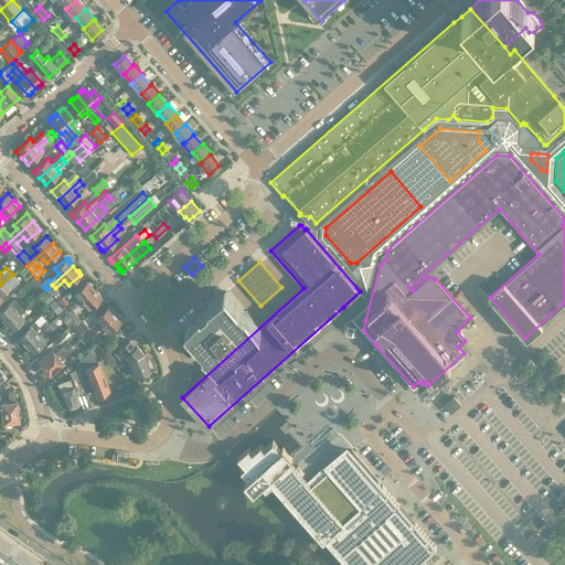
[(0,298),(19,283),(12,275),(0,285),(0,298)]
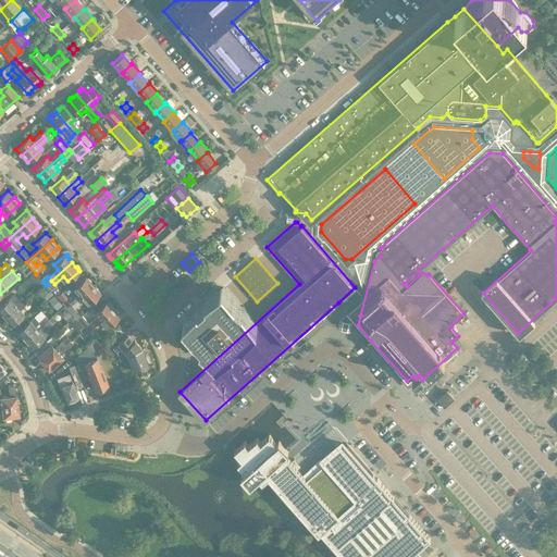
[(41,282),(34,272),(26,279),(35,287),(41,282)]
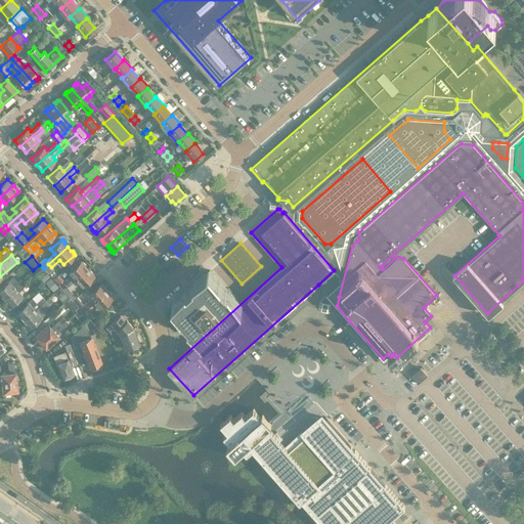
[(82,262),(81,262),(80,261),(69,271),(72,275),(63,282),(67,287),(87,268),(85,266),(85,265),(82,262)]
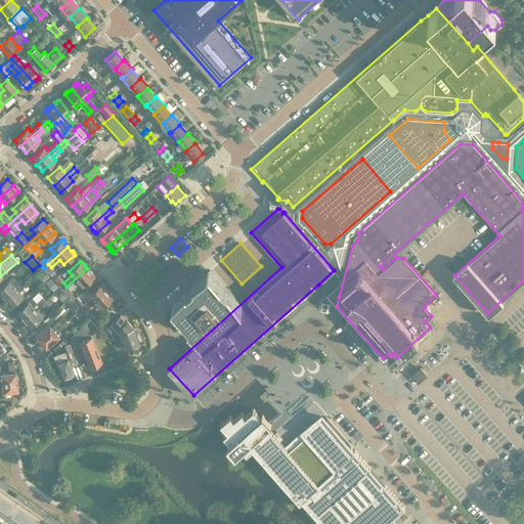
[(48,264),(44,268),(48,273),(52,269),(51,267),(48,264)]
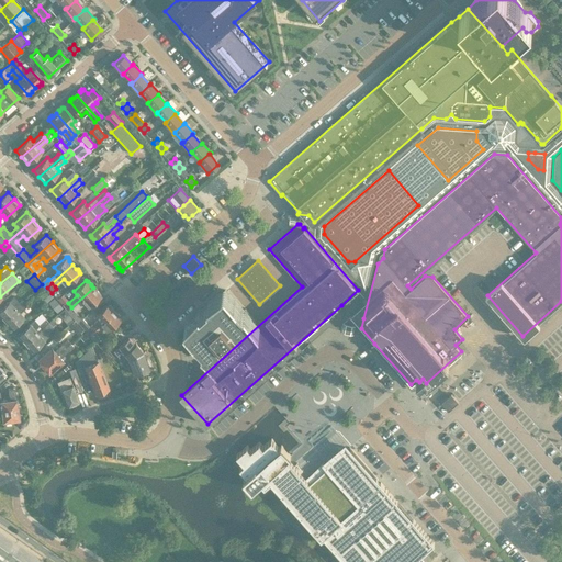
[(97,291),(96,290),(93,288),(71,307),(75,311),(83,303),(88,307),(101,296),(100,295),(100,294),(97,291)]
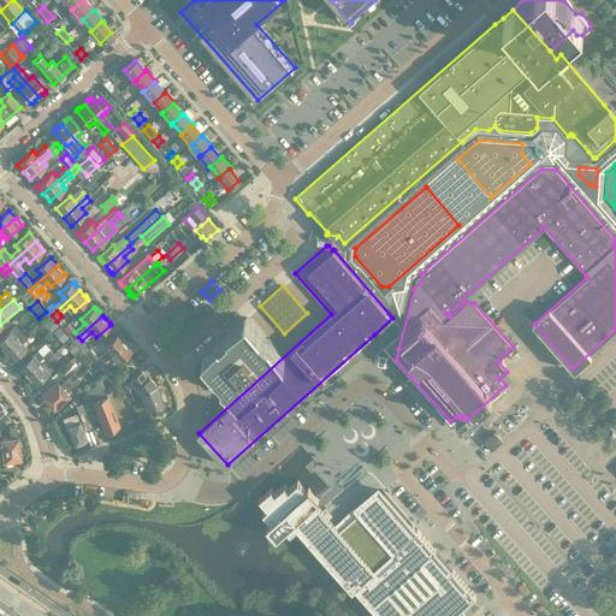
[(48,331),(58,324),(52,318),(43,325),(48,331)]
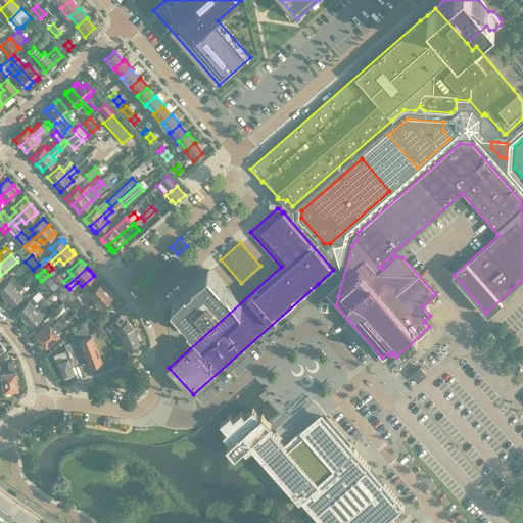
[(204,334),(239,303),(209,270),(175,300),(204,334)]
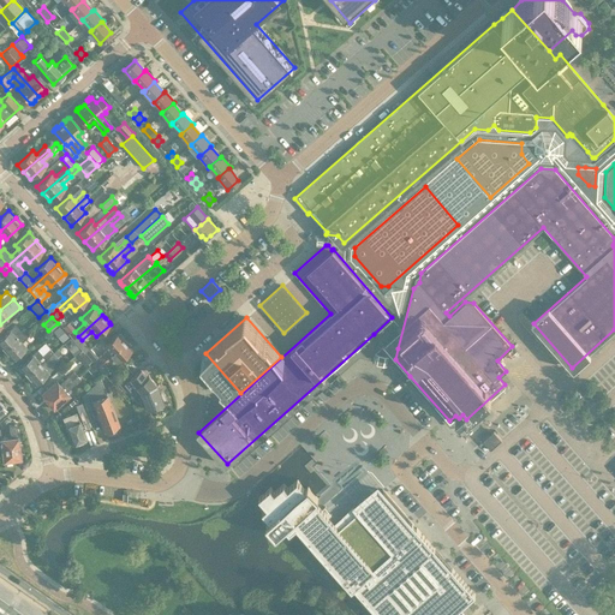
[(24,327),(19,330),(15,324),(0,336),(0,346),(4,351),(27,330),(24,327)]
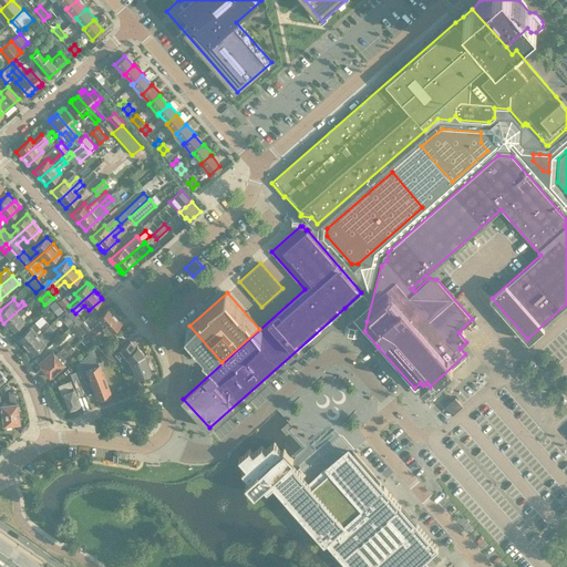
[(63,311),(54,300),(49,306),(58,316),(63,311)]
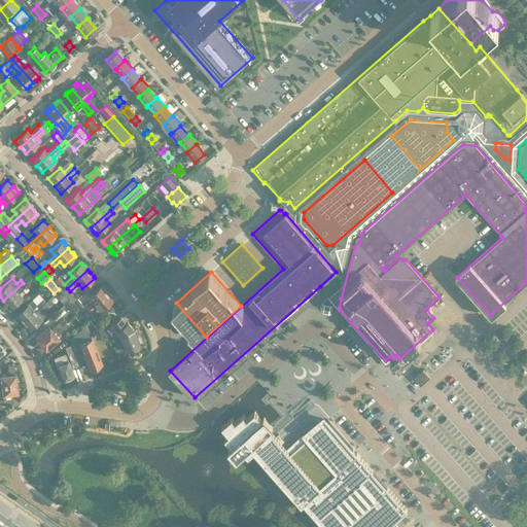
[(62,282),(58,286),(63,291),(67,288),(64,284),(62,282)]
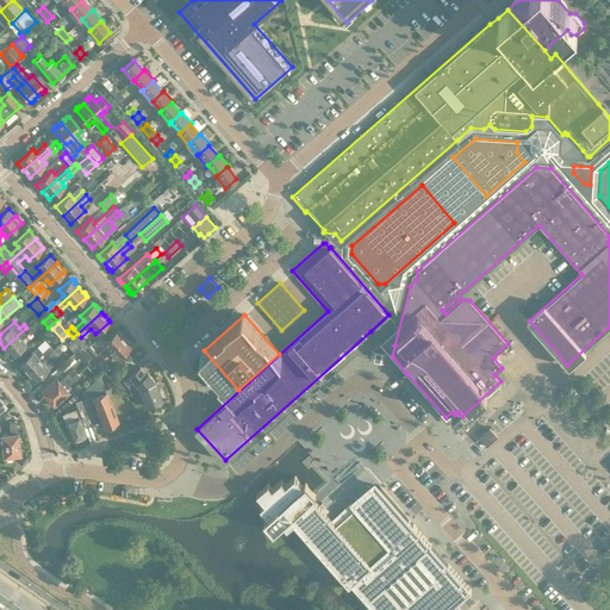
[(20,340),(30,331),(26,328),(4,348),(7,352),(7,354),(10,356),(11,356),(12,358),(25,344),(20,340)]
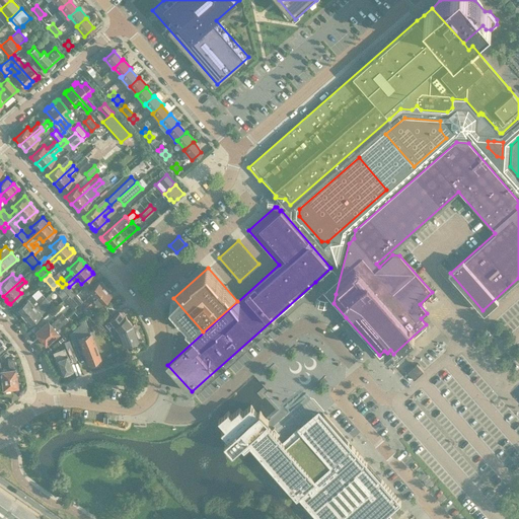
[(76,294),(72,298),(81,309),(82,309),(86,305),(105,288),(103,285),(103,284),(101,282),(100,282),(99,281),(87,292),(90,296),(83,302),(80,298),(76,294)]
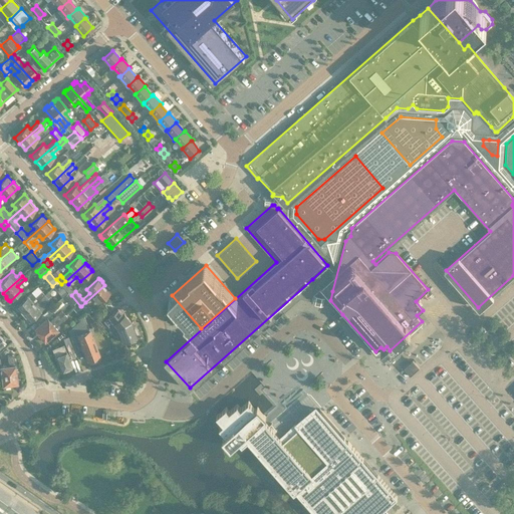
[(58,292),(63,287),(59,282),(54,287),(58,292)]
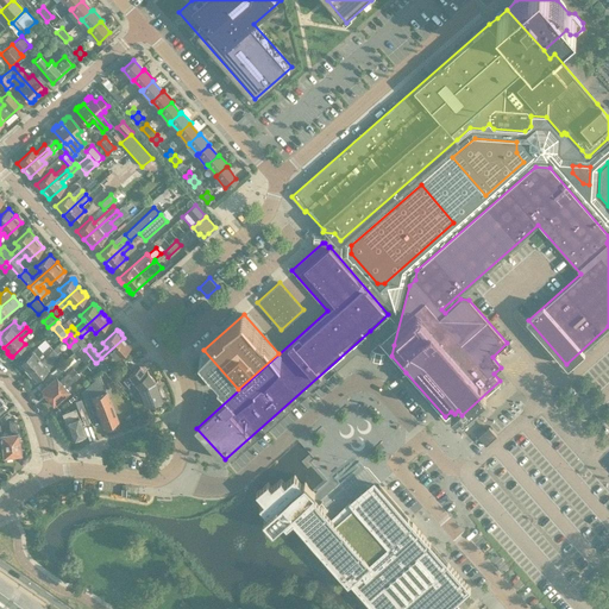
[(129,340),(126,341),(124,338),(101,358),(96,363),(104,371),(108,368),(104,363),(112,355),(115,358),(131,345),(130,345),(130,343),(129,340)]
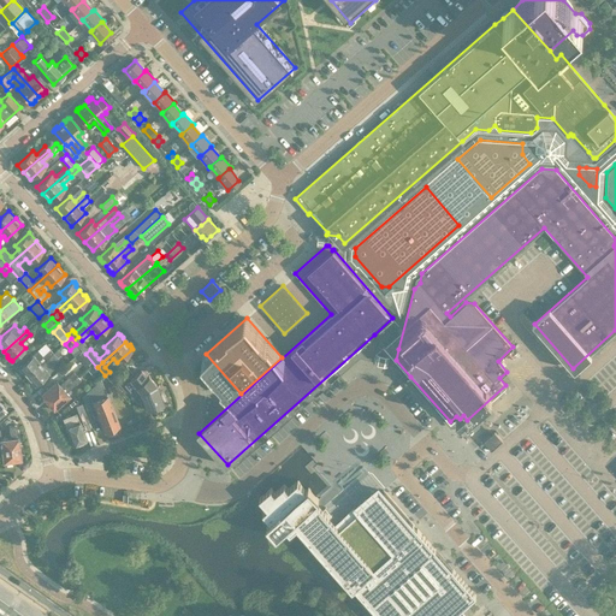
[(53,354),(53,353),(49,349),(42,356),(37,350),(18,367),(19,368),(19,371),(21,372),(23,372),(27,377),(53,354)]
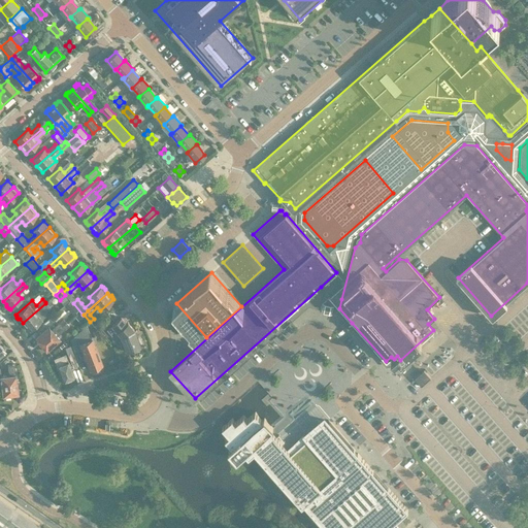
[(45,303),(23,323),(26,327),(26,328),(28,330),(29,330),(30,331),(41,320),(45,316),(43,314),(50,307),(48,306),(51,304),(47,300),(45,302),(45,303)]
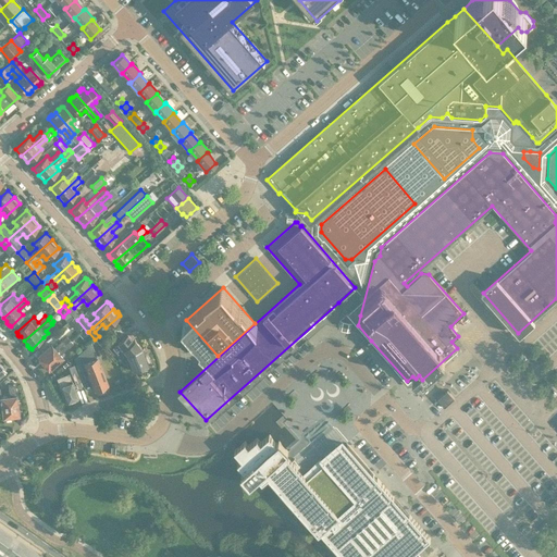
[(74,318),(69,322),(77,332),(83,326),(74,318)]
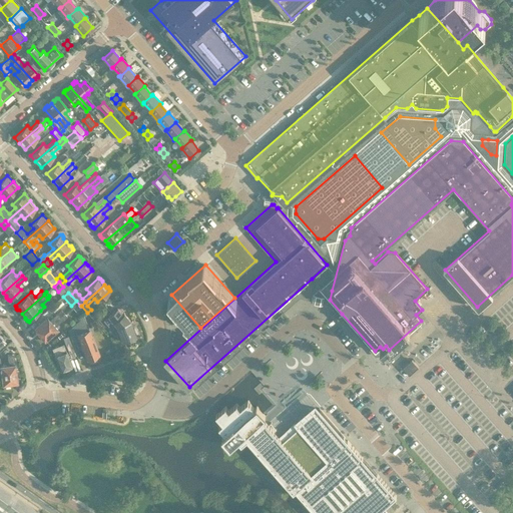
[(60,300),(50,309),(54,312),(63,304),(60,300)]
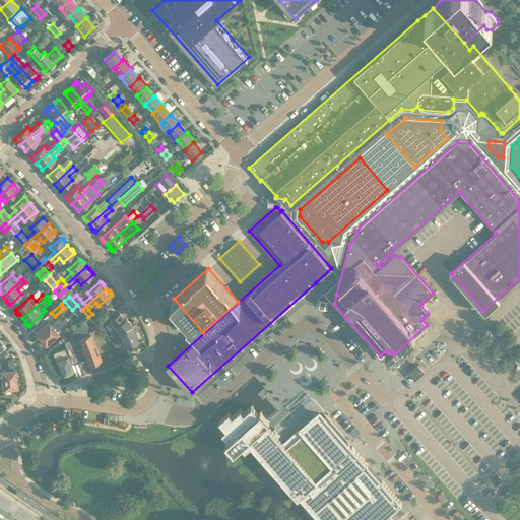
[(73,312),(79,318),(83,313),(78,308),(73,312)]
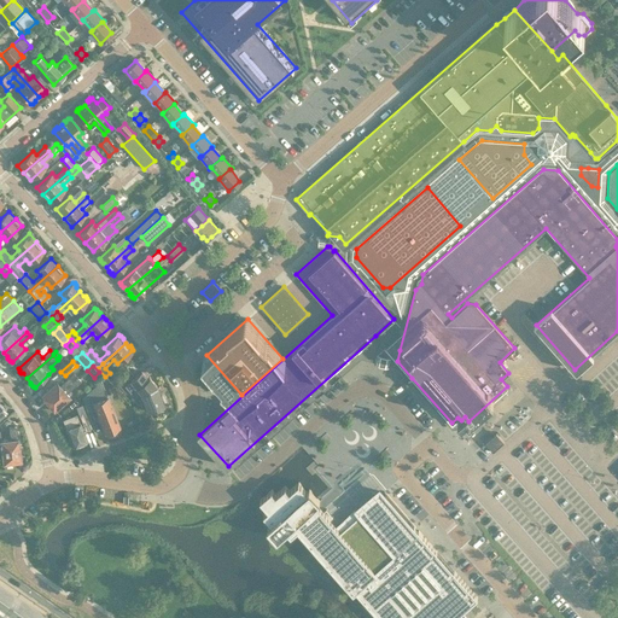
[(127,367),(110,382),(116,389),(120,386),(133,374),(127,367)]
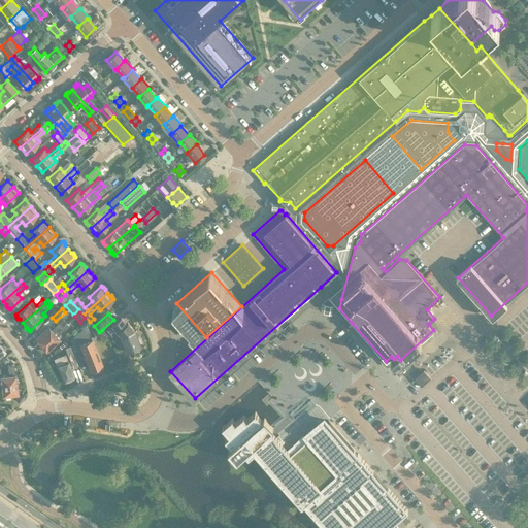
[(127,323),(126,323),(121,318),(116,322),(106,330),(111,336),(117,332),(121,335),(126,351),(139,345),(133,330),(127,323)]
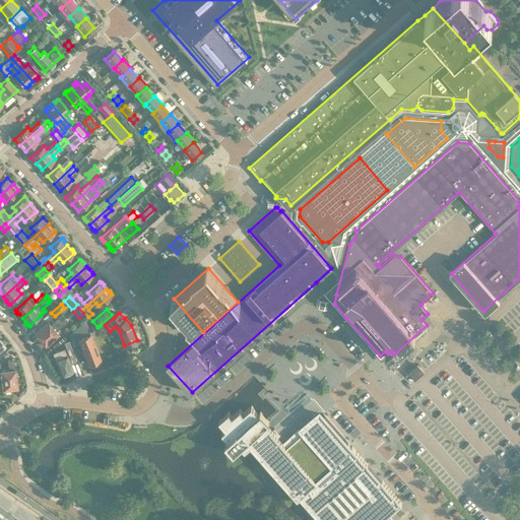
[(62,320),(65,317),(62,314),(50,325),(47,321),(34,332),(40,339),(62,320)]
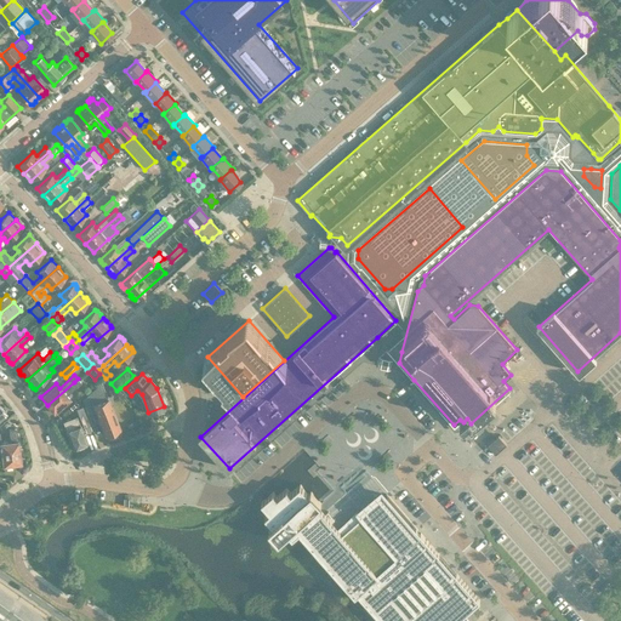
[(67,396),(80,383),(78,379),(74,382),(47,405),(55,414),(70,400),(67,396)]
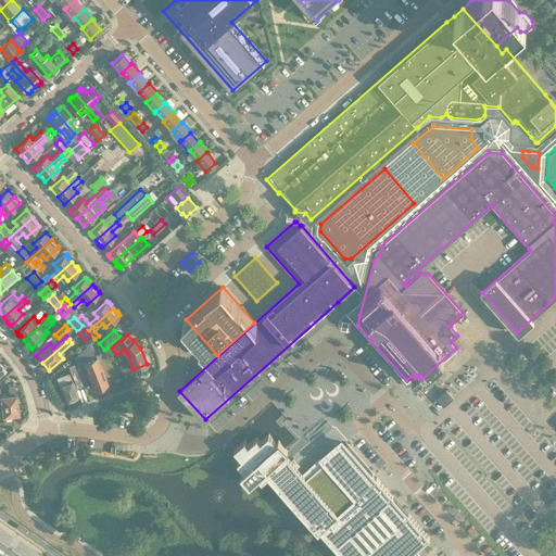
[(95,390),(108,384),(90,343),(73,357),(78,369),(85,367),(85,366),(88,373),(88,374),(87,376),(88,379),(90,379),(95,390)]
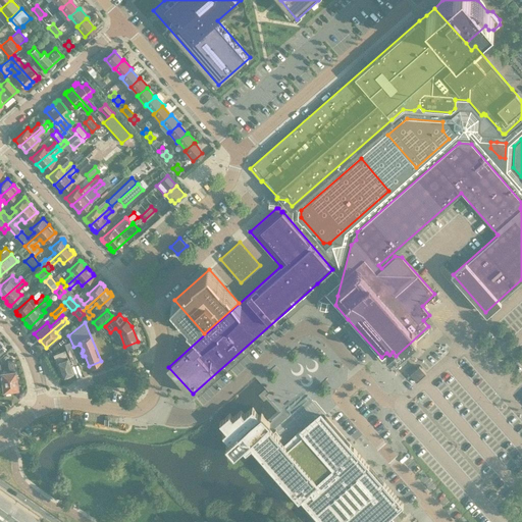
[(64,350),(53,354),(56,362),(61,376),(63,375),(65,376),(67,374),(73,372),(64,350)]
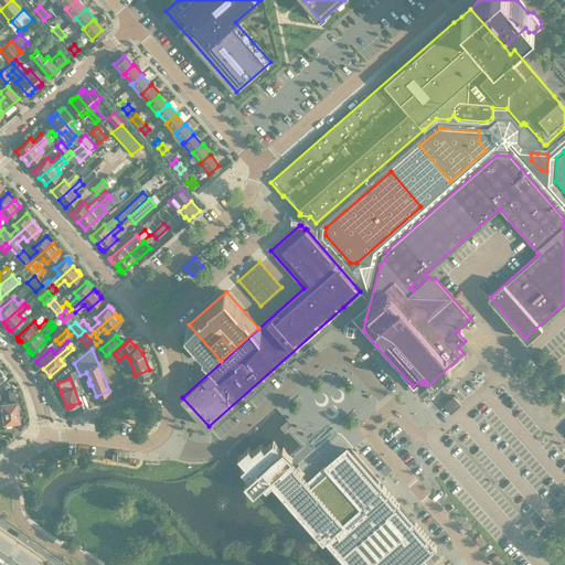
[(78,379),(73,381),(76,388),(82,386),(78,379)]
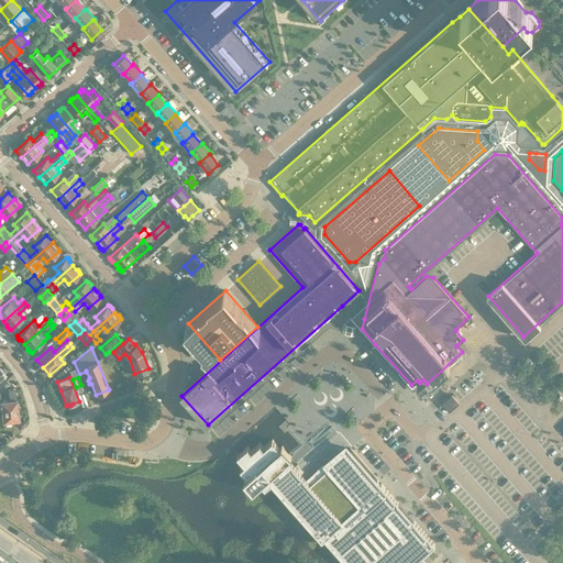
[(11,420),(19,419),(14,388),(8,389),(9,400),(0,401),(0,398),(0,411),(1,411),(2,421),(4,421),(6,423),(11,423),(11,420)]
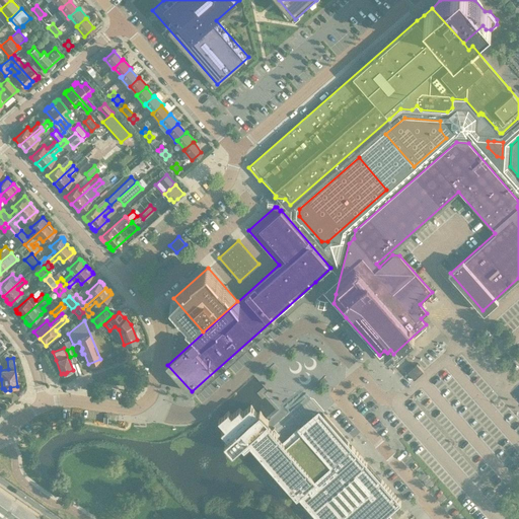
[(415,379),(424,371),(417,364),(408,372),(415,379)]
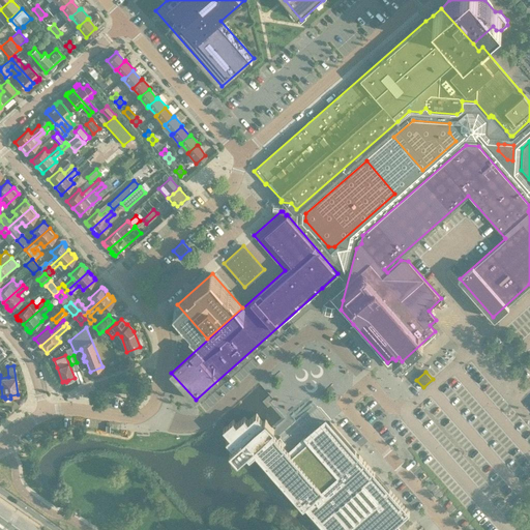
[(331,422),(329,421),(328,422),(292,454),(283,444),(286,442),(281,436),(277,438),(272,432),(270,430),(271,429),(270,428),(266,422),(263,419),(261,421),(255,413),(246,420),(242,416),(235,422),(234,423),(234,422),(231,419),(227,422),(222,428),(229,436),(225,439),(232,447),(228,450),(236,460),(243,452),(249,459),(253,455),(256,453),(272,473),(303,507),(305,506),(325,529),(389,529),(401,521),(410,512),(343,437),(331,422)]
